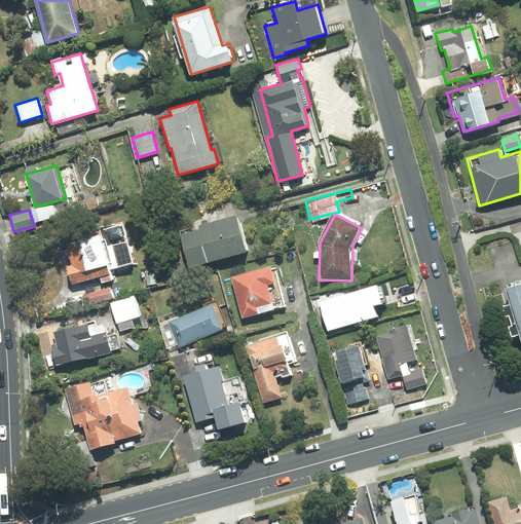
[(181,230),(190,267),(249,251),(238,215),(181,230)]
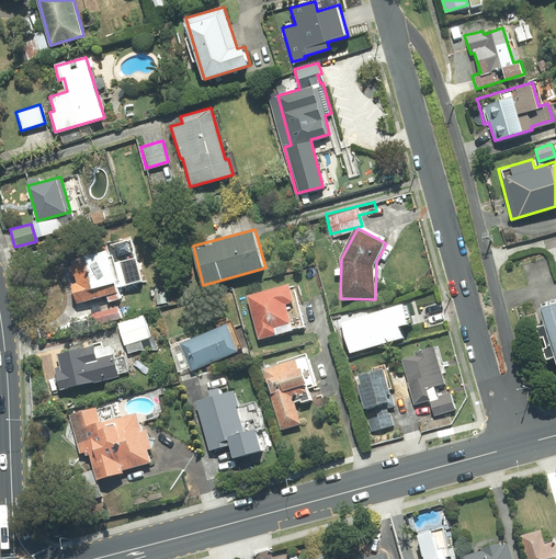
[(121,298),(117,287),(142,280),(129,238),(63,258),(76,299),(104,291),(108,303),(121,298)]
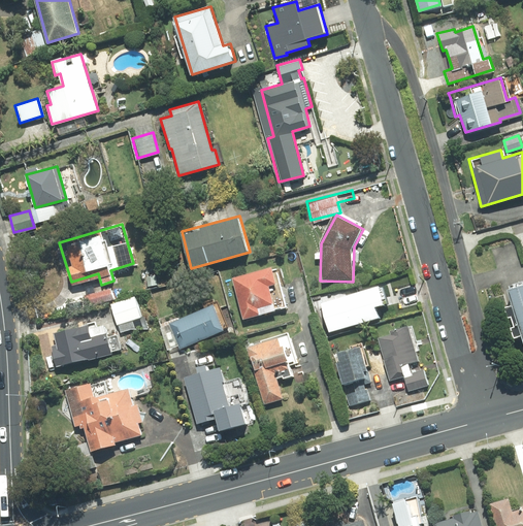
[(276,267),(232,276),(241,319),(285,309),(276,267)]
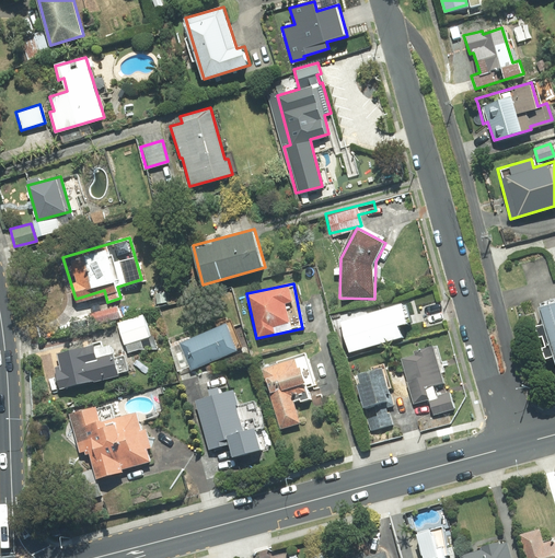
[(411,295),(334,316),(345,355),(421,334),(411,295)]
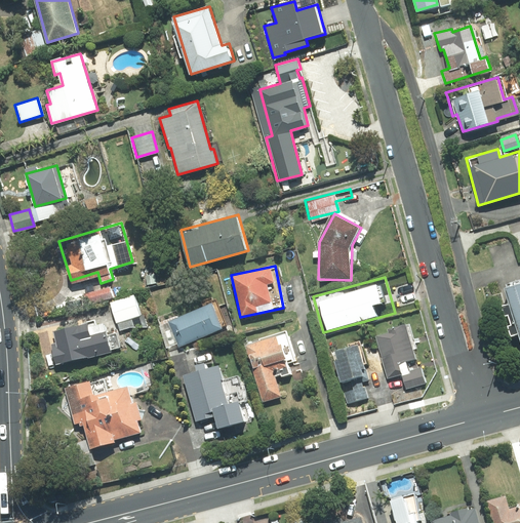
[(114,284),(82,292),(85,305),(117,296),(114,284)]
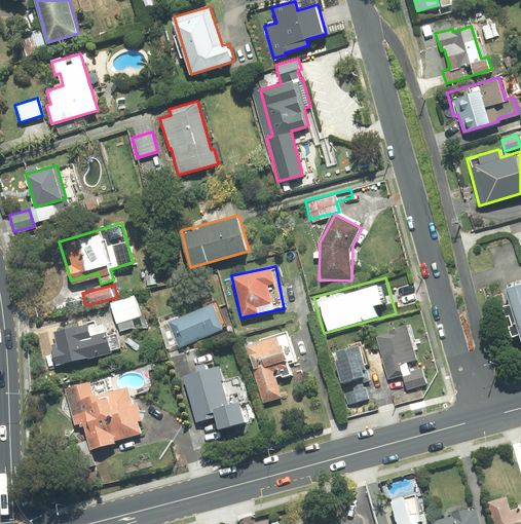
[(515,337),(520,334),(520,286),(511,290),(515,303),(506,306),(509,316),(514,315),(516,325),(512,326),(515,337)]
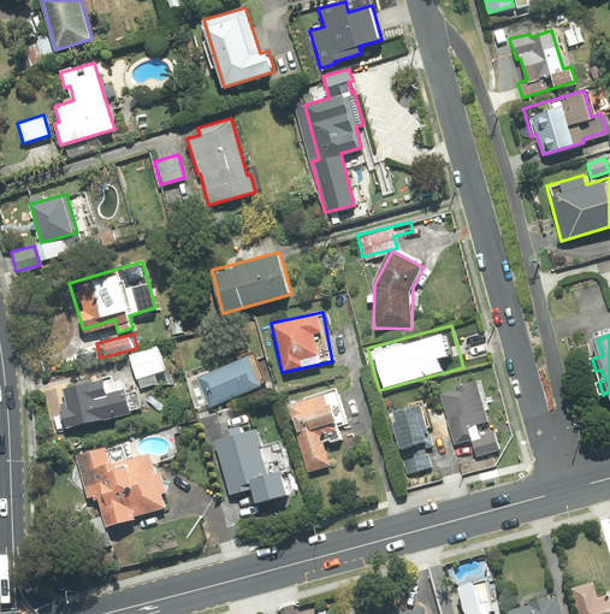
[(161,370),(164,370),(158,346),(126,354),(134,379),(135,379),(137,387),(164,379),(161,370)]
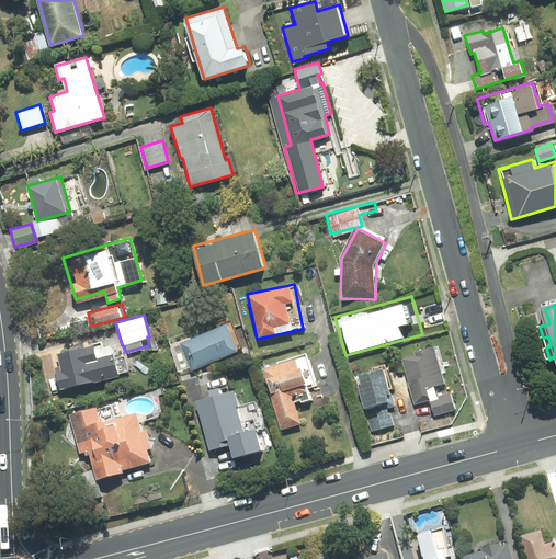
[(227,323),(179,341),(189,368),(237,350),(227,323)]
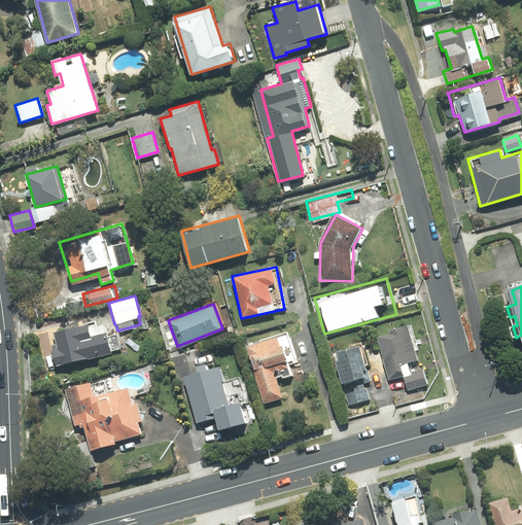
[(62,362),(96,355),(111,352),(105,324),(90,327),(89,324),(54,331),(56,343),(50,344),(55,364),(62,362)]
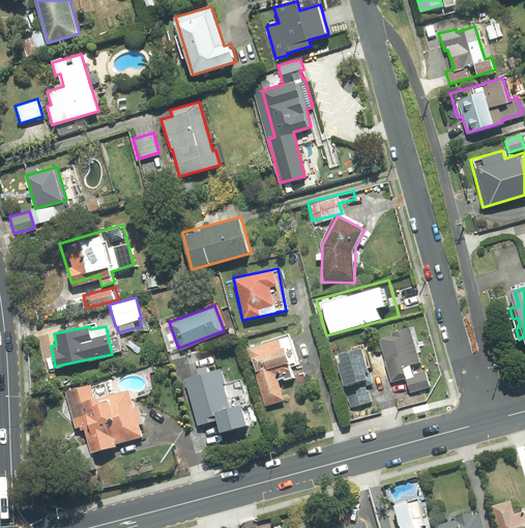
[(378,336),(386,371),(388,381),(403,378),(407,390),(428,385),(424,370),(410,373),(408,365),(417,363),(409,329),(378,336)]
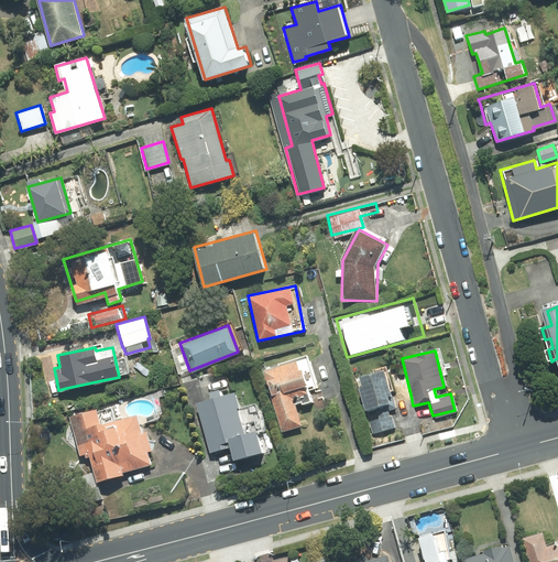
[(299,425),(291,390),(310,386),(304,359),(283,365),(263,369),(279,431),(299,425)]
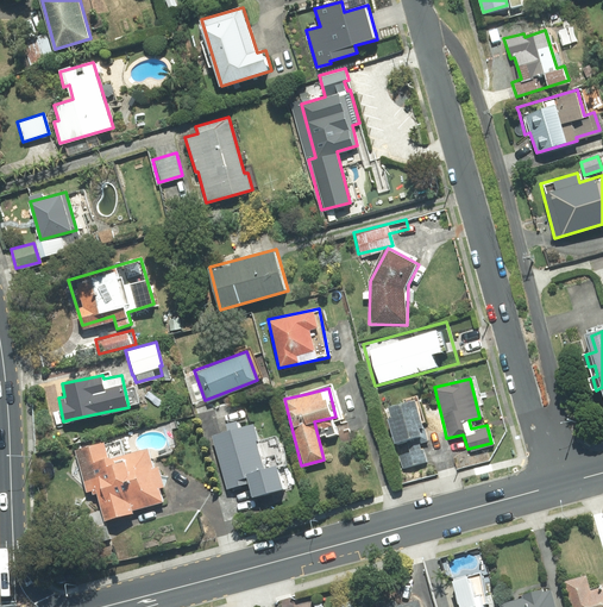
[(424,460),(418,437),(426,435),(416,401),(390,408),(394,418),(388,419),(395,443),(402,467),(424,460)]
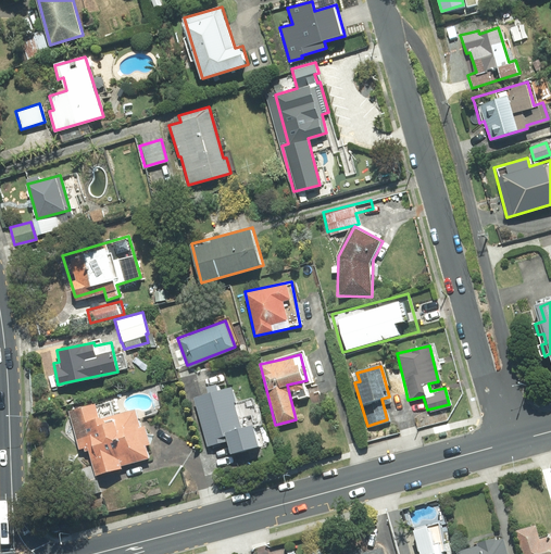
[(232,386),(193,397),(207,445),(228,440),(232,453),(260,447),(254,425),(242,428),(232,386)]
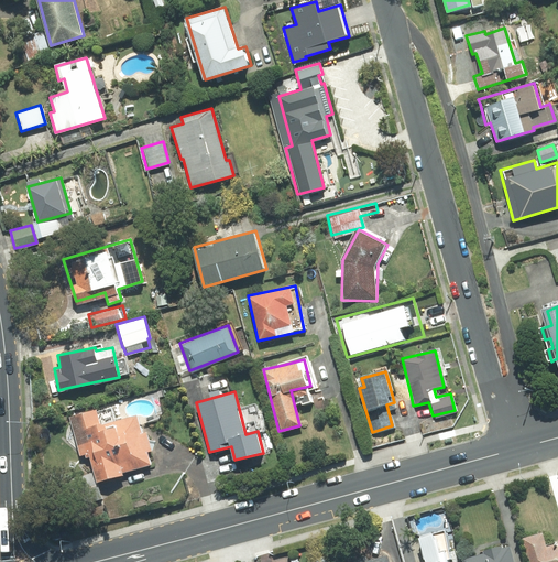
[(109,406),(68,417),(78,454),(88,452),(96,482),(124,475),(123,472),(151,464),(148,452),(151,451),(145,431),(141,432),(135,413),(113,420),(109,406)]
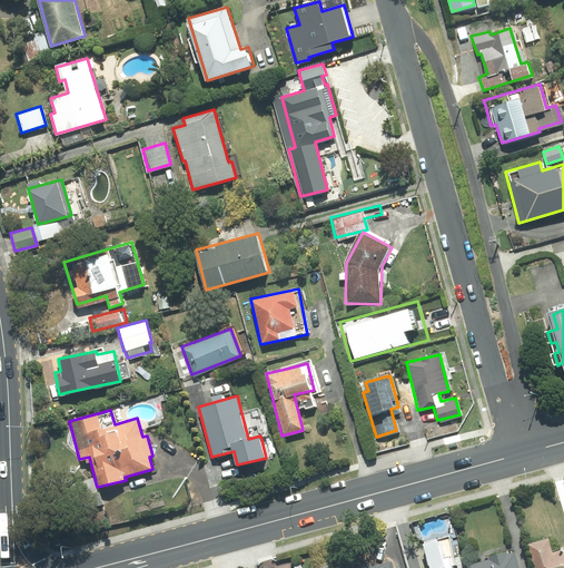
[(457,567),(449,534),(422,539),(428,567),(457,567)]
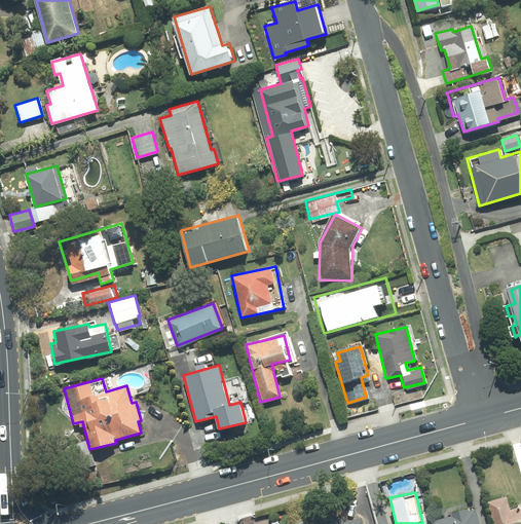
[(520,523),(520,502),(509,507),(506,494),(486,499),(492,523),(520,523)]
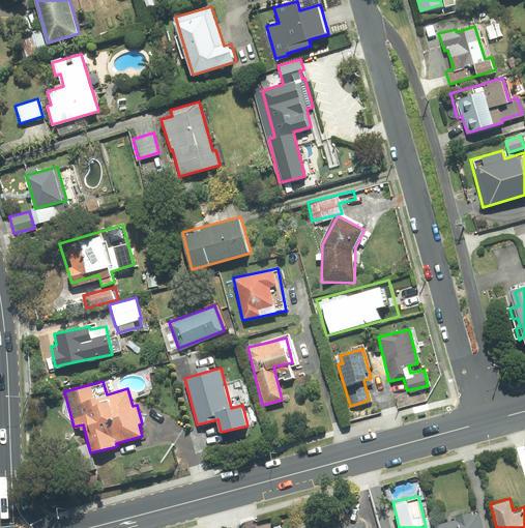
[(483,527),(478,510),(470,512),(434,523),(435,527),(483,527)]
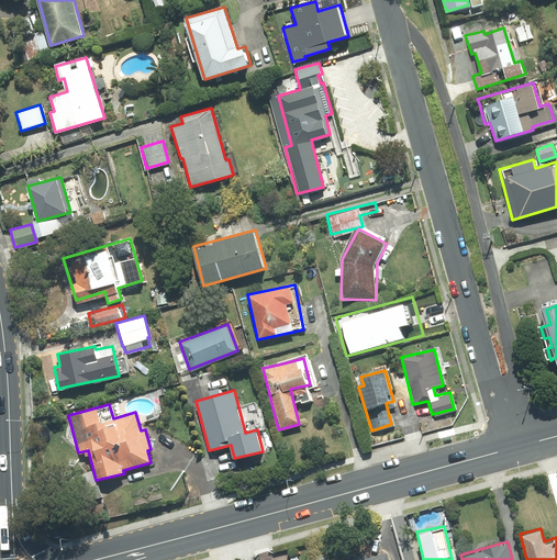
All buildings are outlined.
